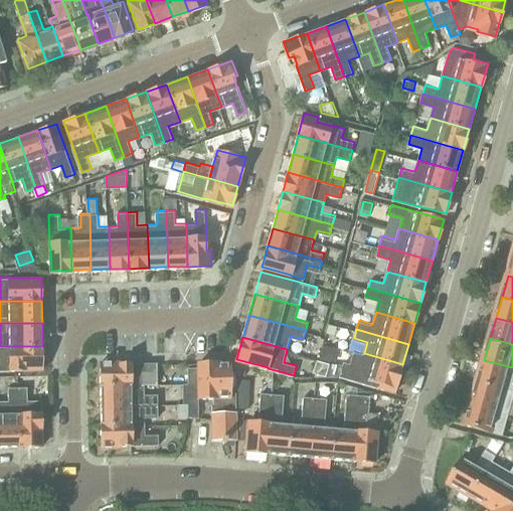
[(43,368),(42,346),(0,346),(0,369),(11,370),(11,369),(43,368)]
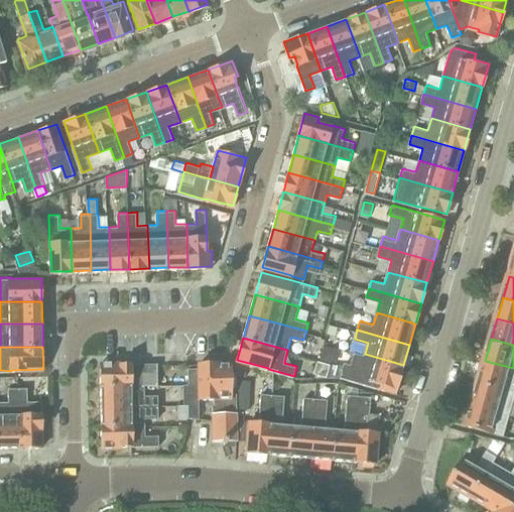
[(403,365),(365,354),(356,352),(352,364),(346,362),(342,376),(381,388),(382,387),(396,391),(403,365)]
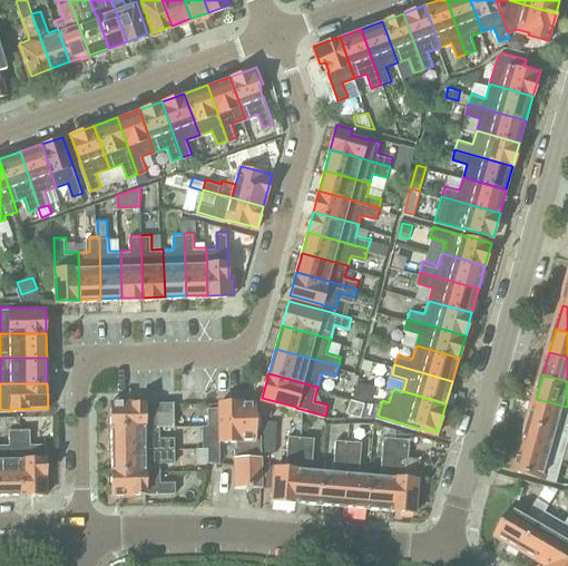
[(362,416),(365,401),(352,398),(348,411),(362,416)]
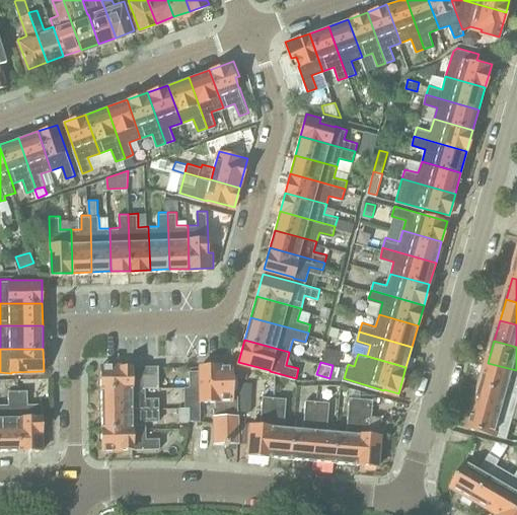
[(102,363),(102,386),(146,386),(146,375),(159,375),(159,365),(132,365),(122,366),(122,363),(102,363)]
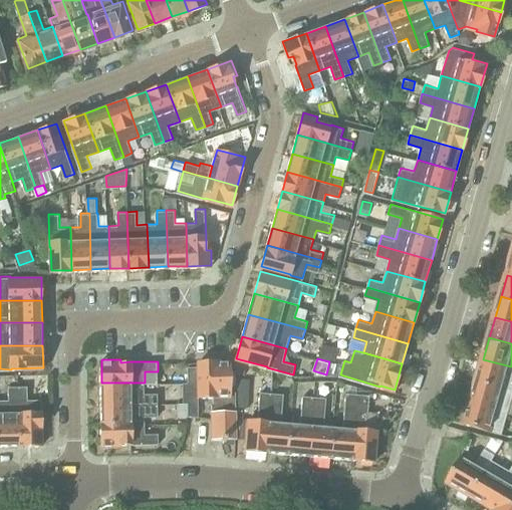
[(477,380),(511,390),(511,366),(483,359),(477,380)]
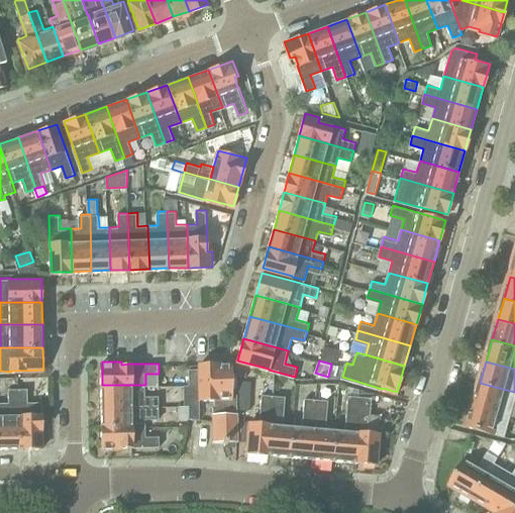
[(238,363),(238,375),(247,376),(247,365),(239,363),(238,363)]
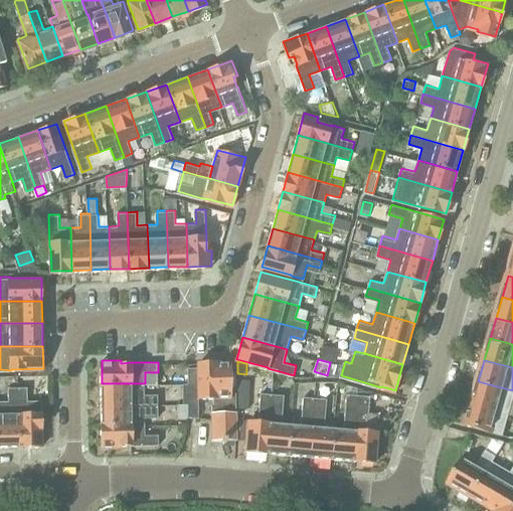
[(198,362),(198,367),(198,383),(198,397),(199,397),(200,397),(215,396),(215,402),(212,402),(213,439),(223,439),(223,440),(228,440),(228,439),(237,439),(236,392),(231,392),(230,362),(228,362),(198,362)]
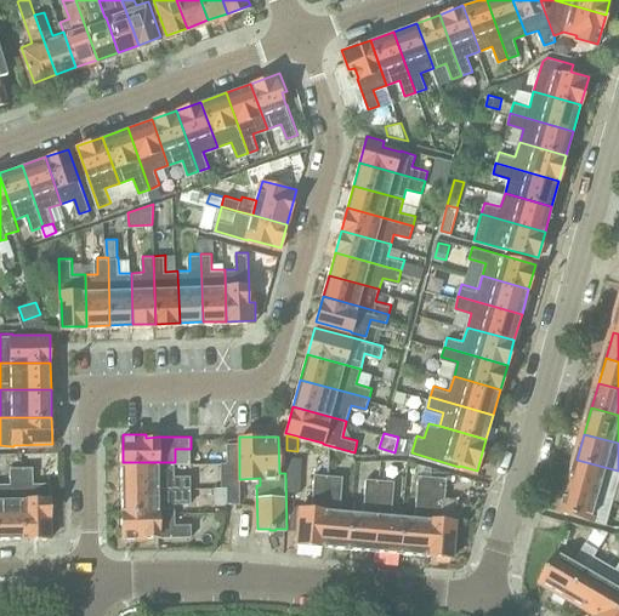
[(239,443),(227,443),(227,462),(239,462),(239,443)]
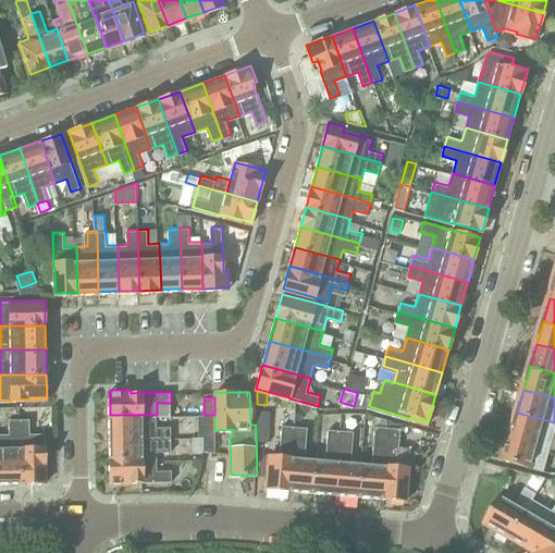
[(257,409),(257,422),(271,422),(271,409),(257,409)]
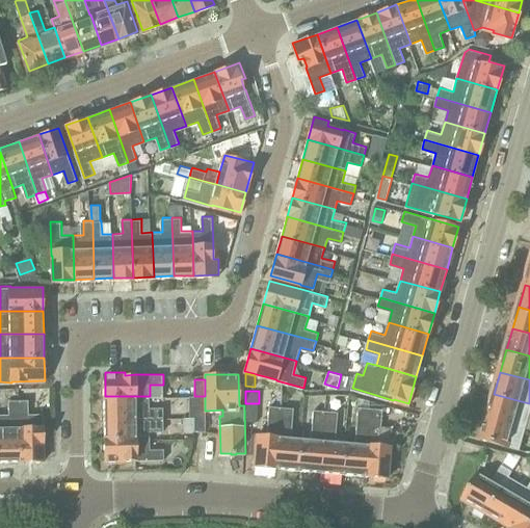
[(529,403),(494,394),(487,415),(527,426),(529,418),(529,403)]
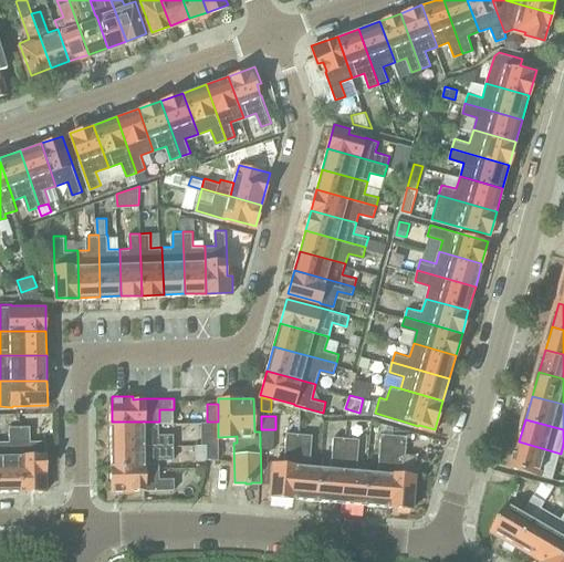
[(112,422),(112,444),(175,443),(175,433),(159,433),(159,422),(112,422)]
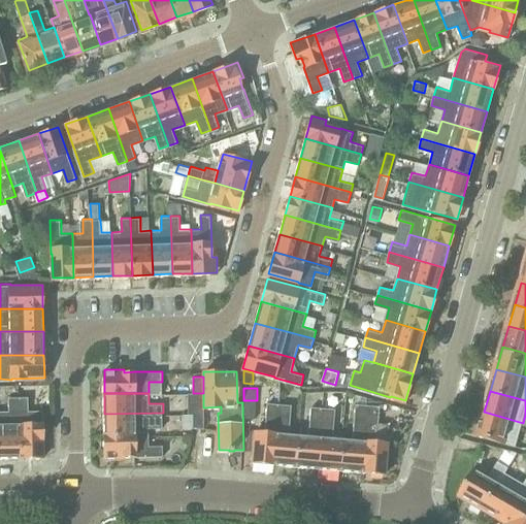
[(203,393),(193,393),(193,408),(204,408),(204,407),(203,407),(203,393)]
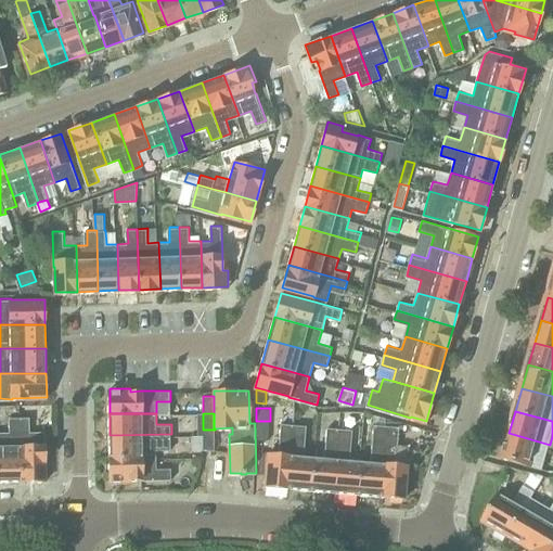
[(0,431),(0,479),(22,481),(20,417),(10,417),(10,431),(0,431)]
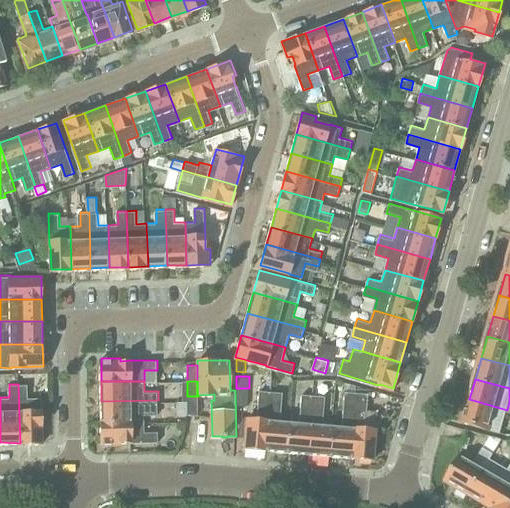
[(20,443),(42,442),(42,410),(42,397),(28,397),(27,384),(18,384),(20,443)]
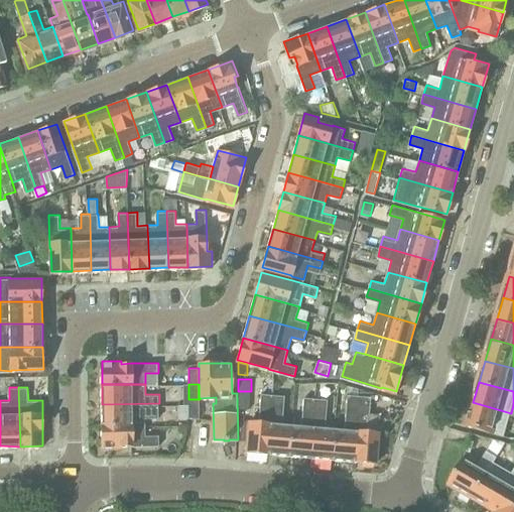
[(269,454),(274,394),(263,393),(260,422),(250,421),(247,452),(269,454)]
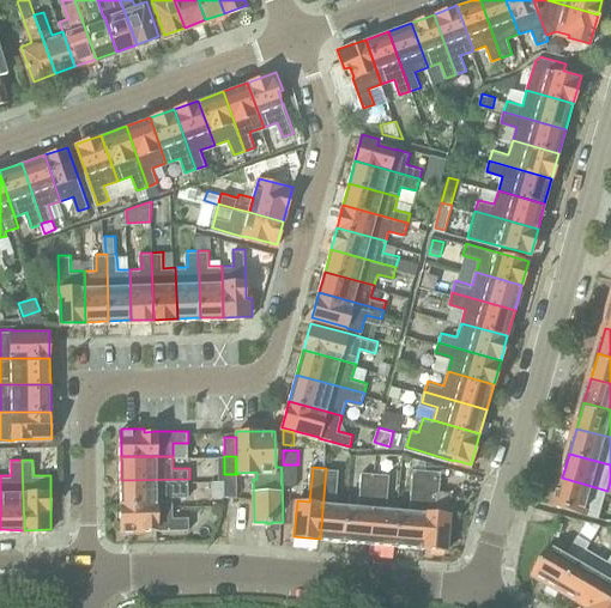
[(320,539),(345,540),(349,505),(337,504),(340,469),(326,468),(320,539)]
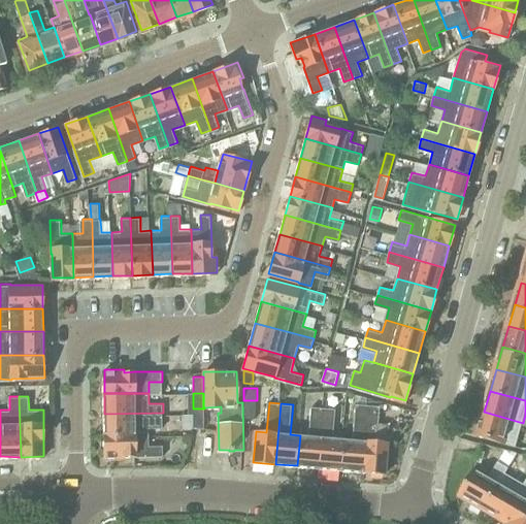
[(340,469),(362,470),(367,404),(356,403),(353,439),(343,438),(340,469)]
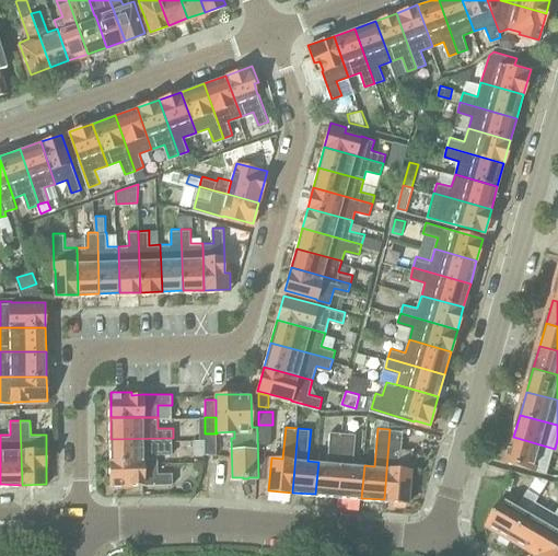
[(399,467),(403,429),(390,429),(384,499),(409,501),(411,468),(399,467)]
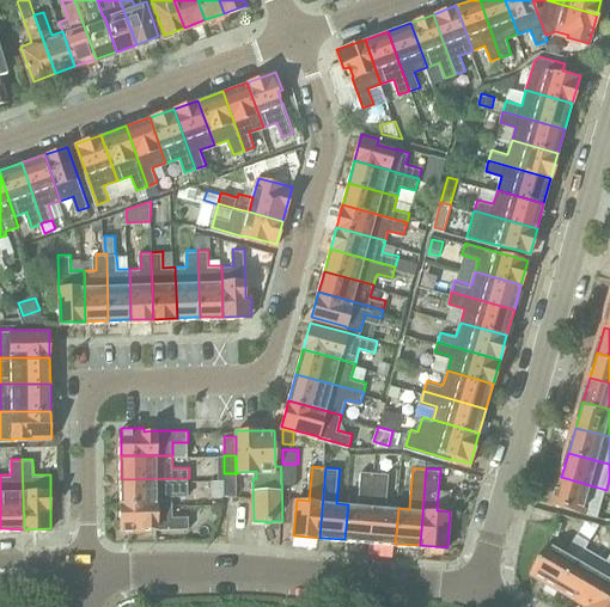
[(370,541),(376,471),(361,470),(359,504),(348,504),(345,539),(370,541)]
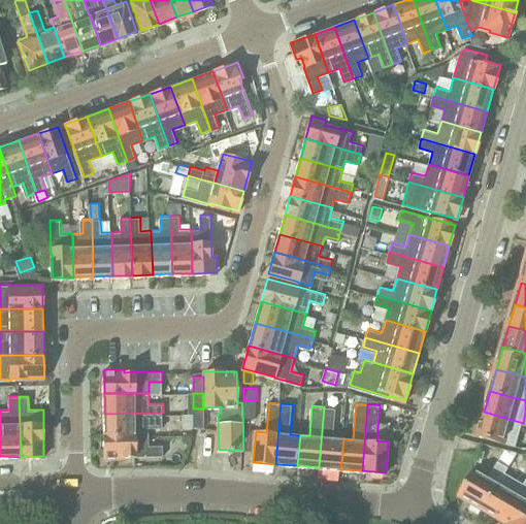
[(319,467),(340,469),(343,438),(333,437),(336,407),(324,406),(319,467)]
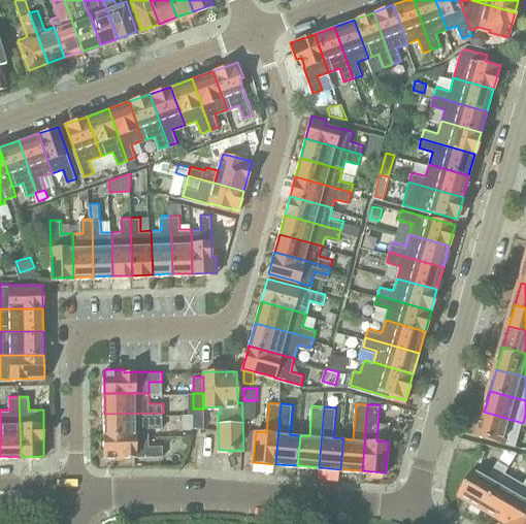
[(478,433),(518,445),(523,423),(484,412),(478,433)]
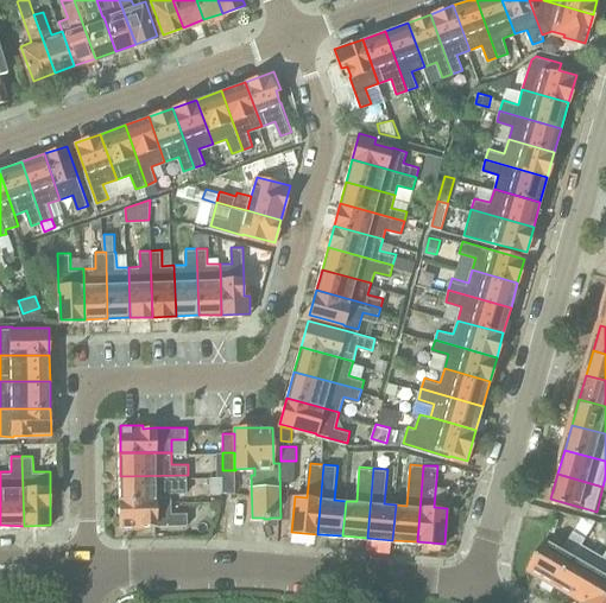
[(120,476),(121,500),(172,499),(171,487),(188,487),(188,475),(120,476)]
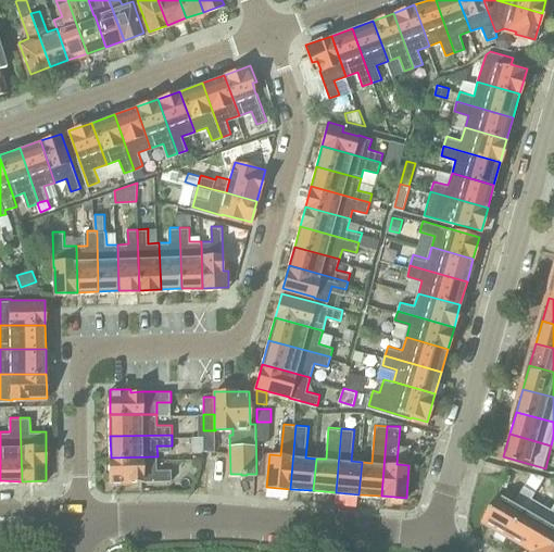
[(193,436),(193,450),(203,450),(203,436),(193,436)]
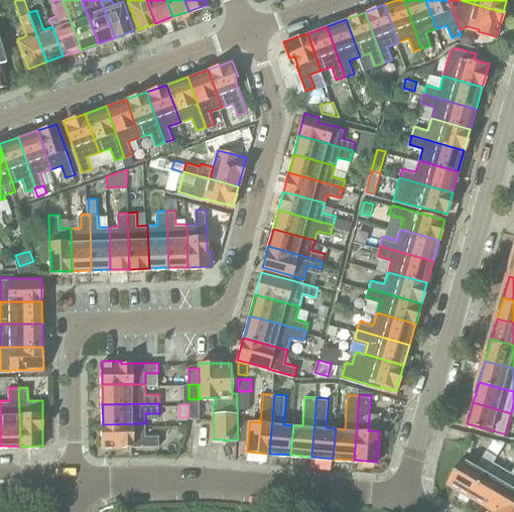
[(188,404),(188,417),(200,417),(200,404),(188,404)]
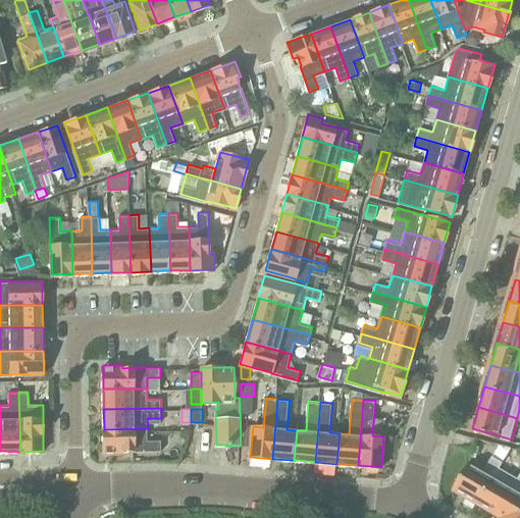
[(148,439),(148,428),(104,429),(104,453),(123,453),(123,450),(135,450),(161,450),(161,439),(148,439)]
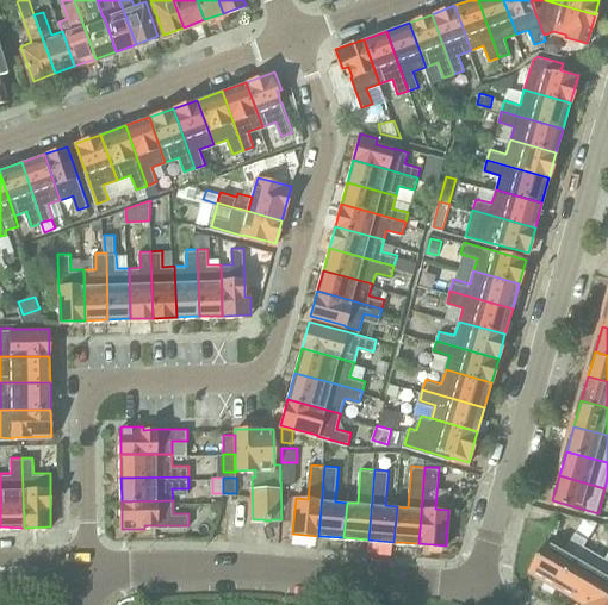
[(585,544),(589,538),(578,531),(566,550),(550,541),(534,568),(562,585),(584,544),(585,544)]
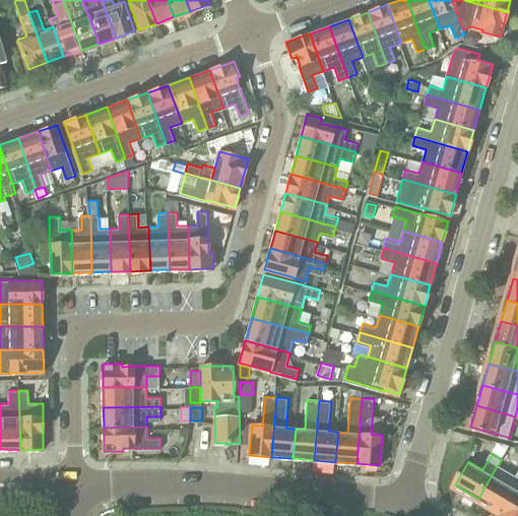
[(498,509),(517,475),(499,464),(498,464),(478,499),(498,509)]
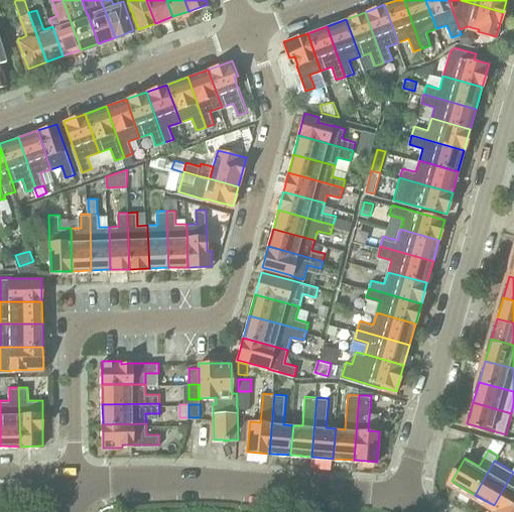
[(494,505),(504,511),(513,511),(513,472),(494,505)]
